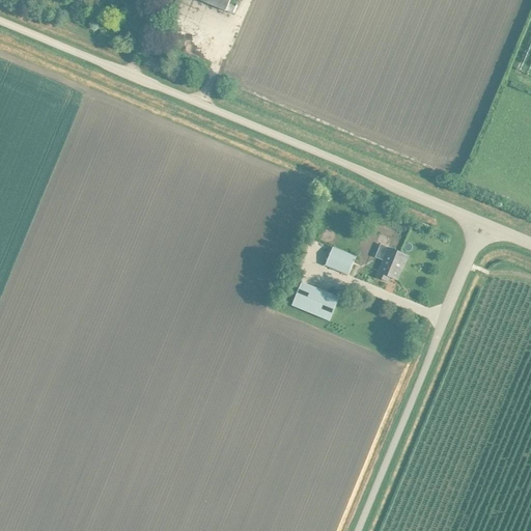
[(197,0),(224,11),(229,0),(197,0)]
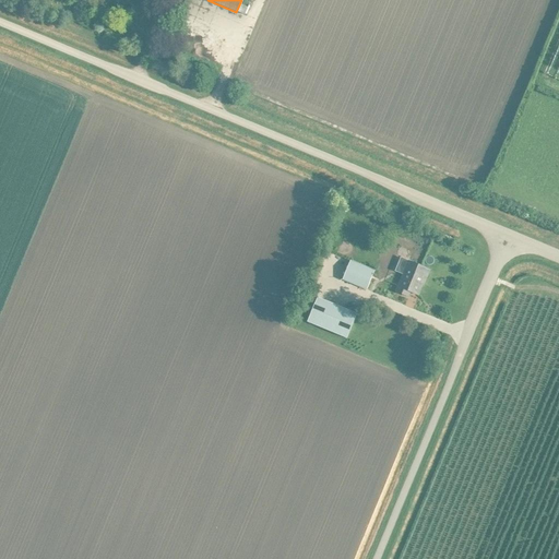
[(247,19),(239,39),(247,42),(253,22),(247,19)]
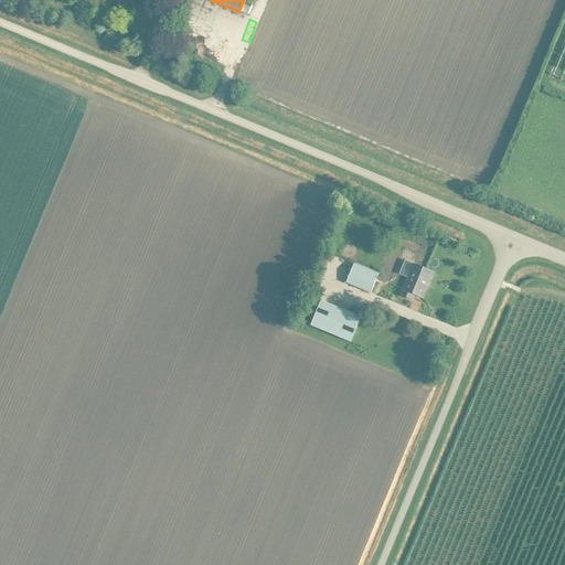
[(373,298),(383,277),(353,263),(343,285),(373,298)]
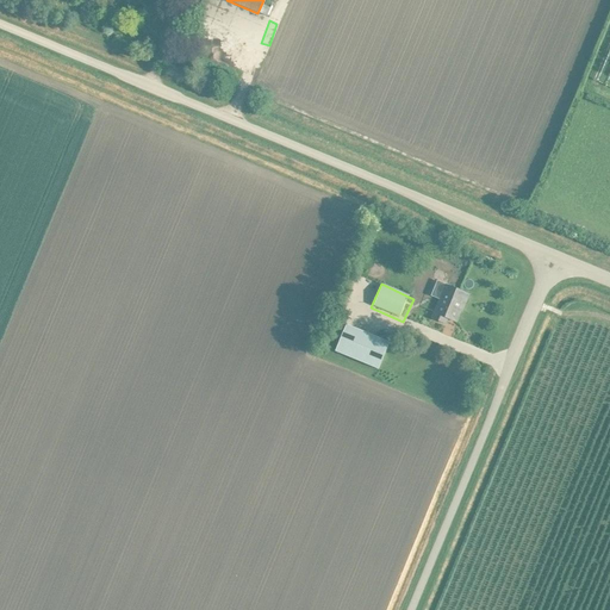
[(446,285),(431,318),(446,324),(448,318),(455,322),(462,306),(464,307),(468,294),(450,287),(446,285)]
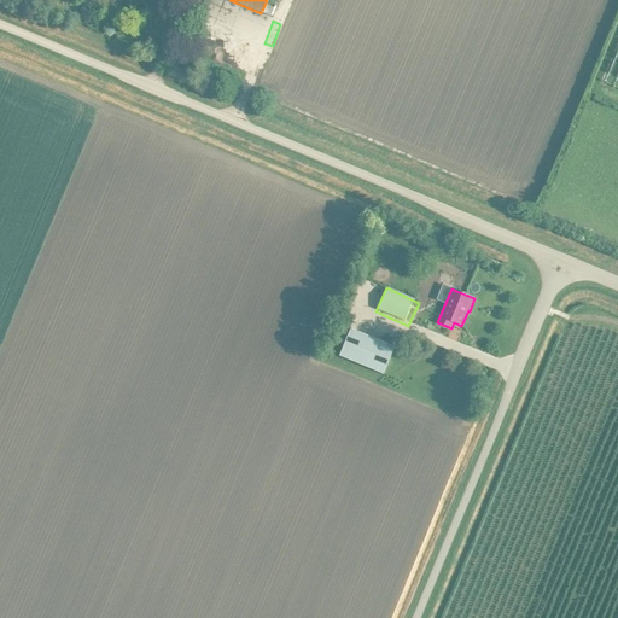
[(388,382),(400,350),(350,330),(338,361),(388,382)]
